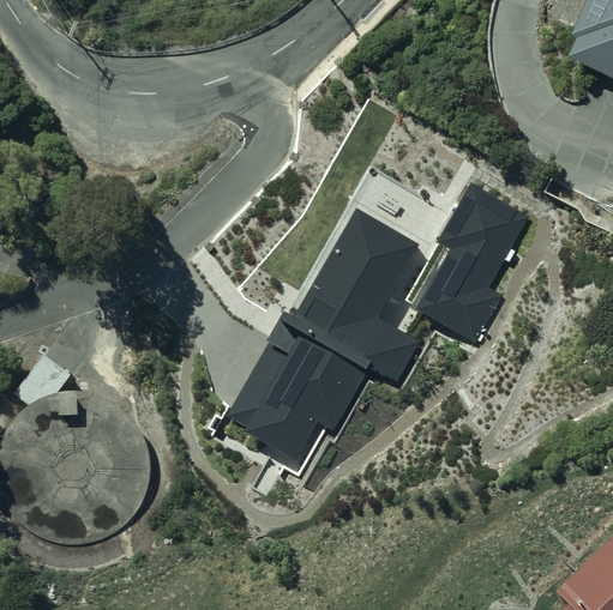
[(612,0),(584,0),(571,31),(577,34),(568,54),(612,77),(612,0)]
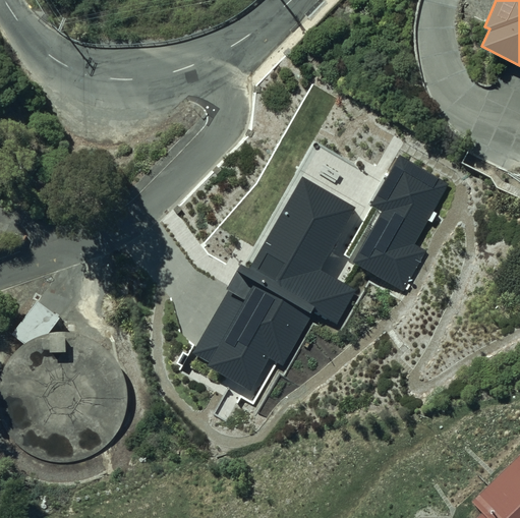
[(451,184),(398,159),(347,262),(401,288),(451,184)]
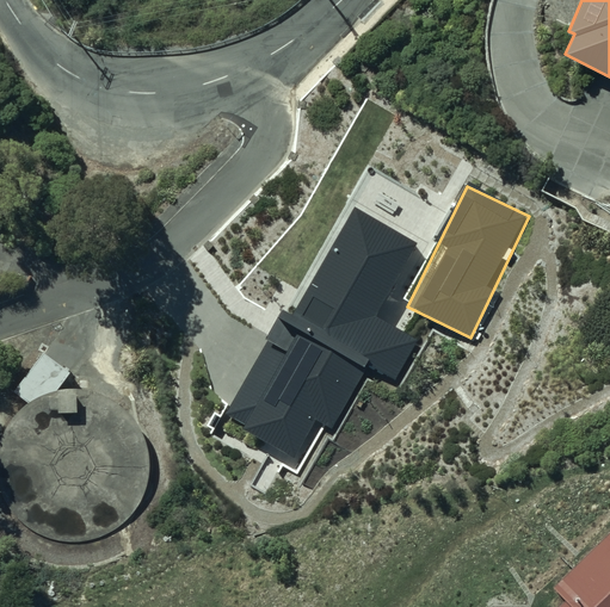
[(418,241),(352,205),(232,426),(293,458),(313,420),(334,432),(367,373),(398,390),(424,341),(377,316),(418,241)]
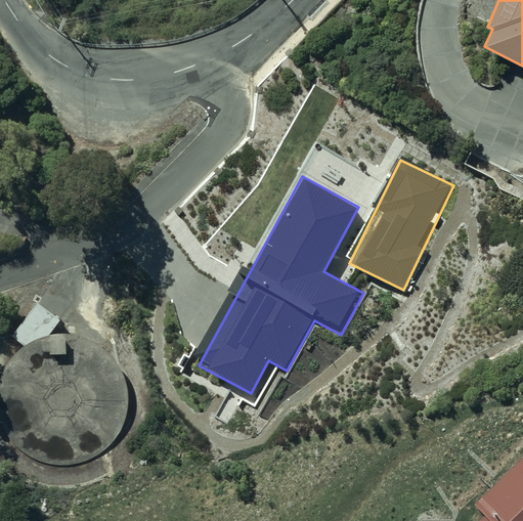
[(38,303),(12,337),(24,347),(25,346),(26,345),(27,345),(27,344),(28,344),(29,343),(30,343),(30,342),(31,342),(32,342),(32,341),(33,341),(34,340),(35,340),(36,339),(37,339),(38,338),(39,338),(40,337),(41,337),(42,337),(43,336),(44,336),(45,335),(46,335),(47,335),(48,335),(48,334),(49,334),(50,334),(51,334),(52,333),(61,320),(38,303)]
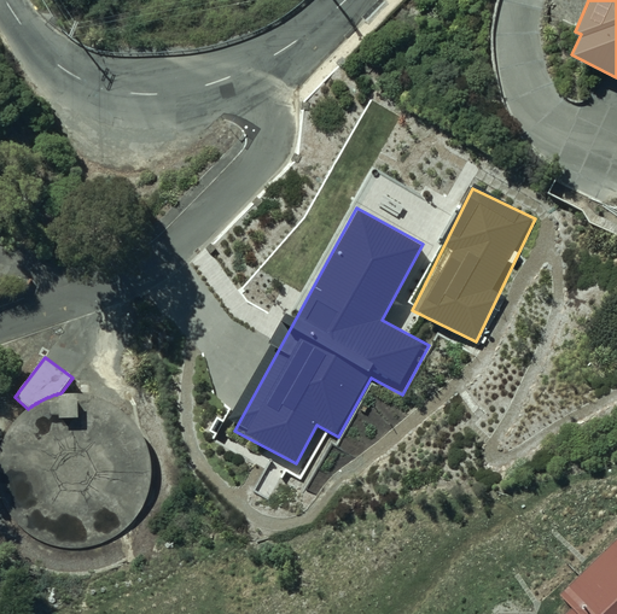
[(109,399),(81,393),(56,397),(31,408),(12,426),(0,448),(0,502),(11,524),(29,542),(53,554),(81,557),(108,551),(132,537),(149,515),(158,490),(158,462),(150,436),(132,414),(109,399)]
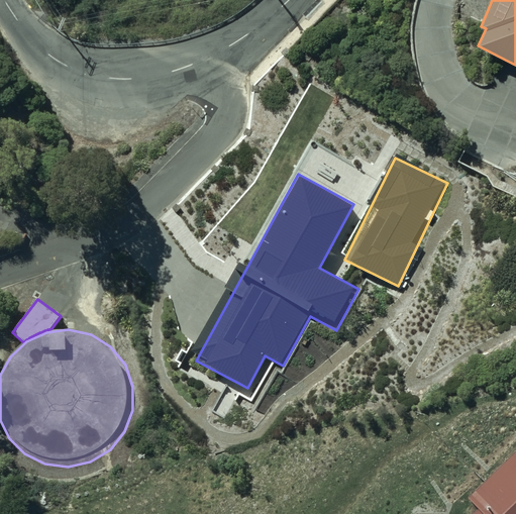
[(473,511),(470,513),(515,513),(515,447),(460,498),(473,511)]
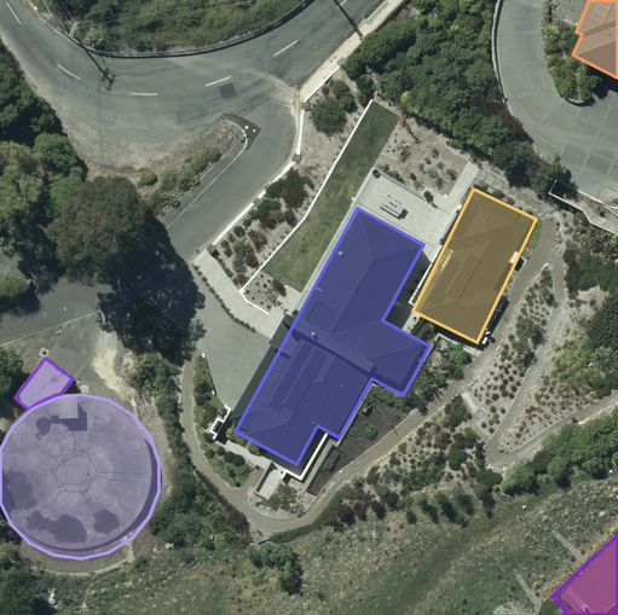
All buildings are outlined.
